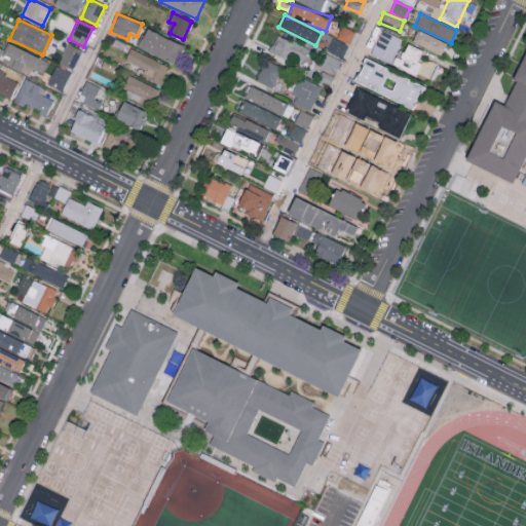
[(350,43),(354,31),(341,27),(337,39),(350,43)]
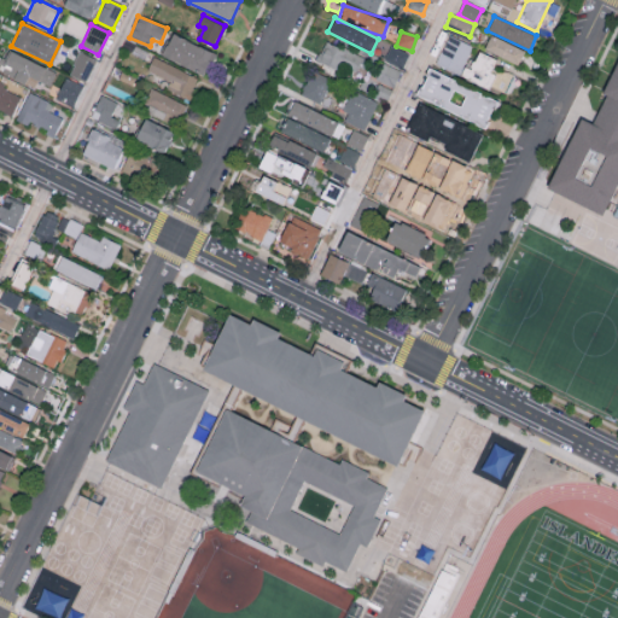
[(483,50),(518,64),(525,50),(490,34),(483,50)]
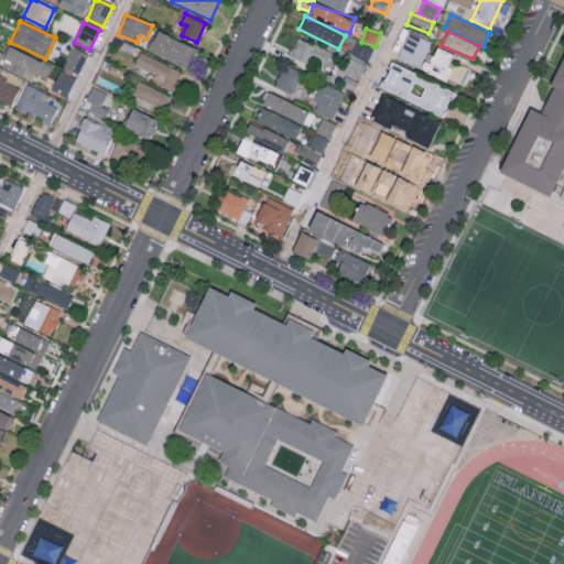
[(197,47),(155,32),(148,52),(190,68),(197,47)]
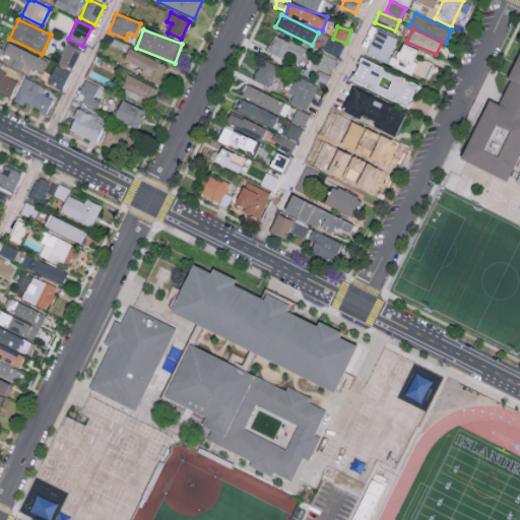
[(366,53),(387,62),(397,39),(377,29),(366,53)]
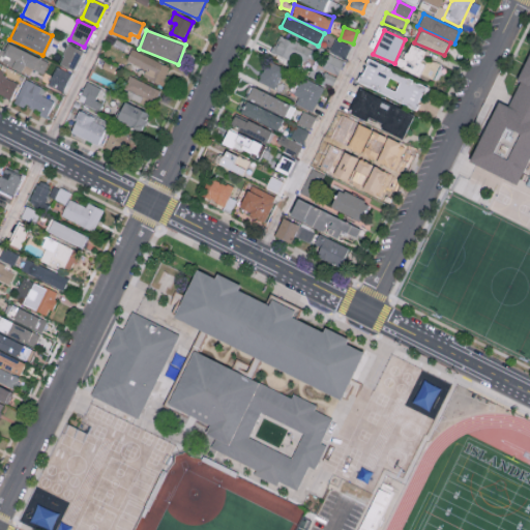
[(269,54),(288,62),(291,56),(305,62),(312,50),(280,34),(269,54)]
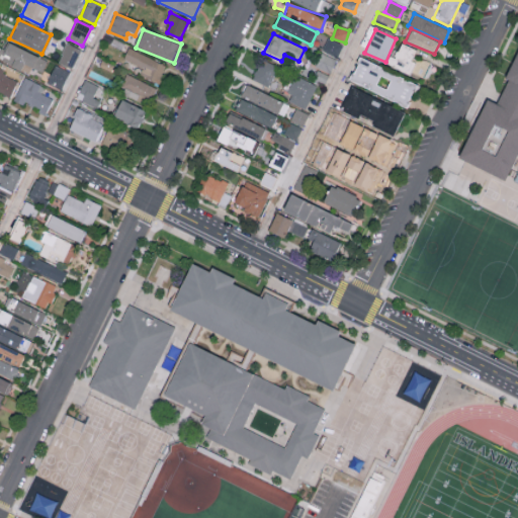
[(337,57),(343,45),(328,37),(323,50),(337,57)]
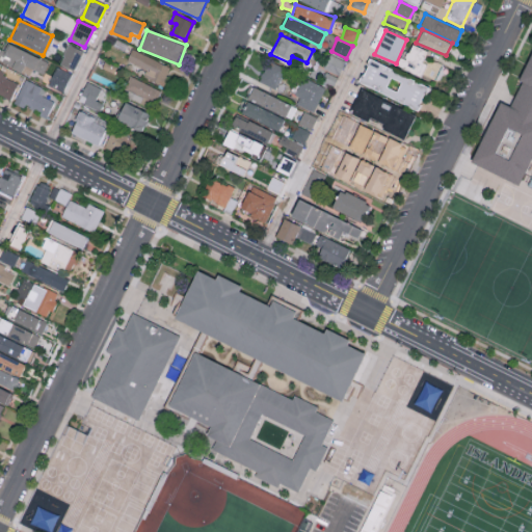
[(9,58),(6,65),(21,72),(24,65),(43,74),(48,61),(7,44),(2,55),(9,58)]
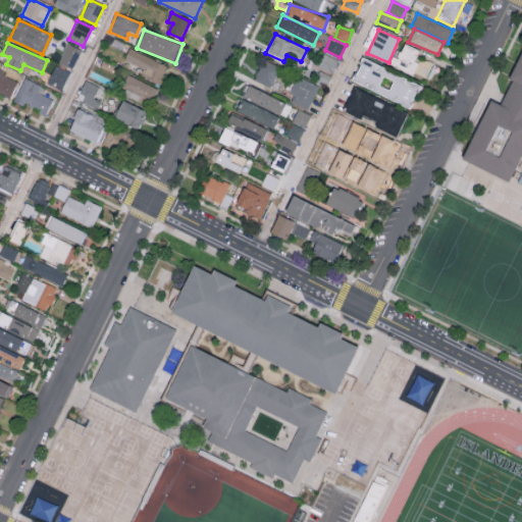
[(81,49),(66,43),(58,63),(72,69),(81,49)]
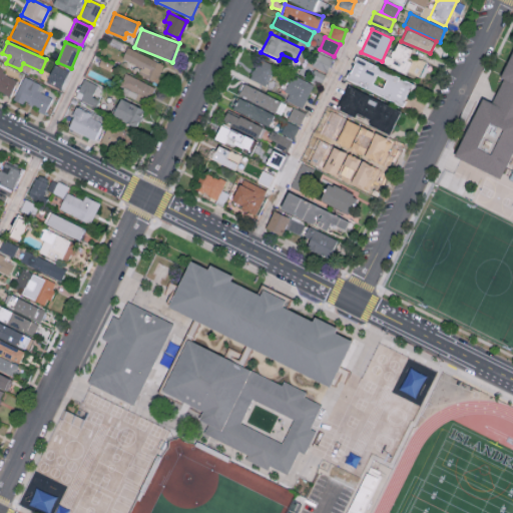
[(412,49),(398,42),(393,51),(389,49),(383,61),(418,79),(425,64),(409,56),(412,49)]
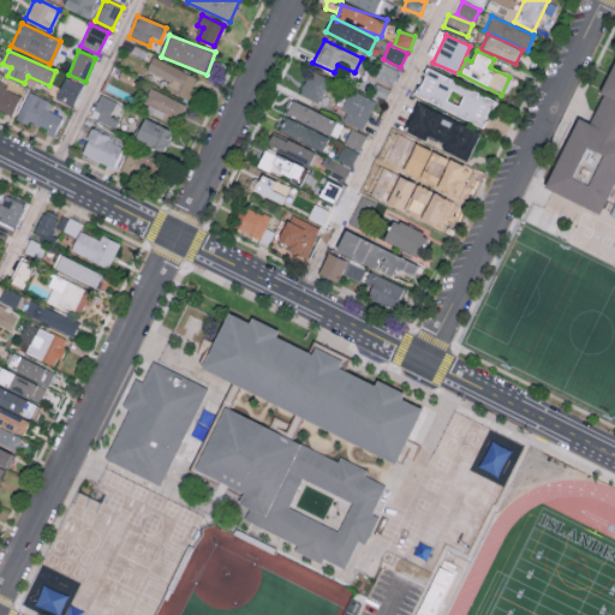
[(187,99),(197,77),(153,57),(147,70),(169,81),(166,89),(187,99)]
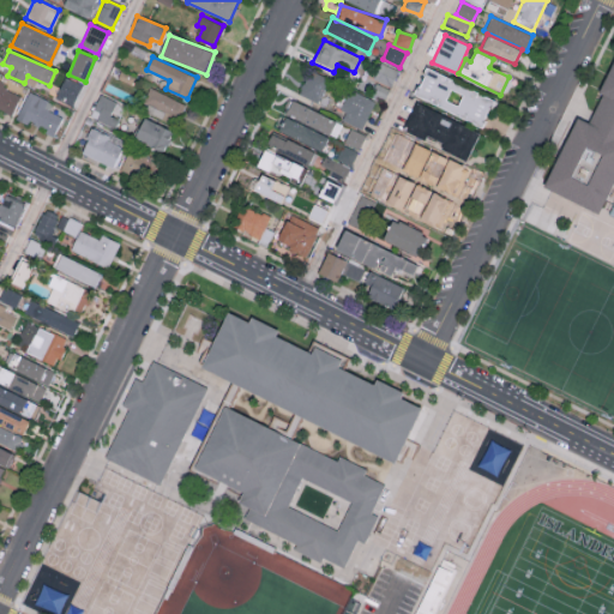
[(494,98),(426,68),(414,96),(482,126),(494,98)]
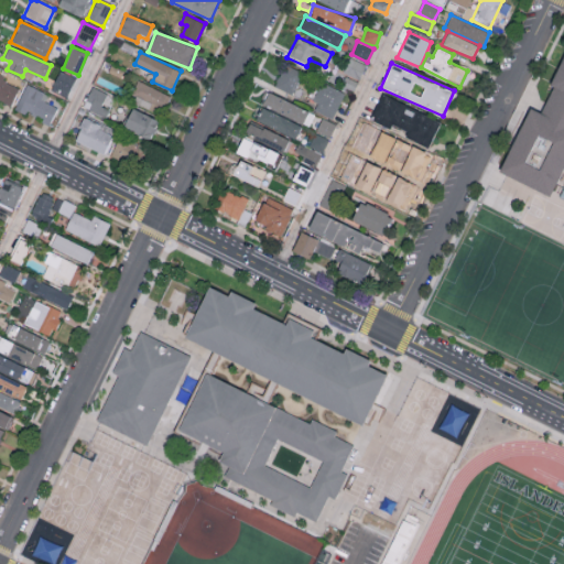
[(274,86),(293,94),(302,72),(284,64),(274,86)]
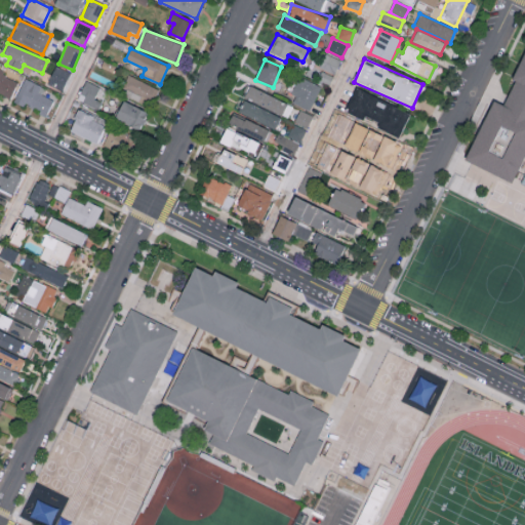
[(524,59),(524,159),(513,185),(463,160),(494,97),(503,103),(524,59)]
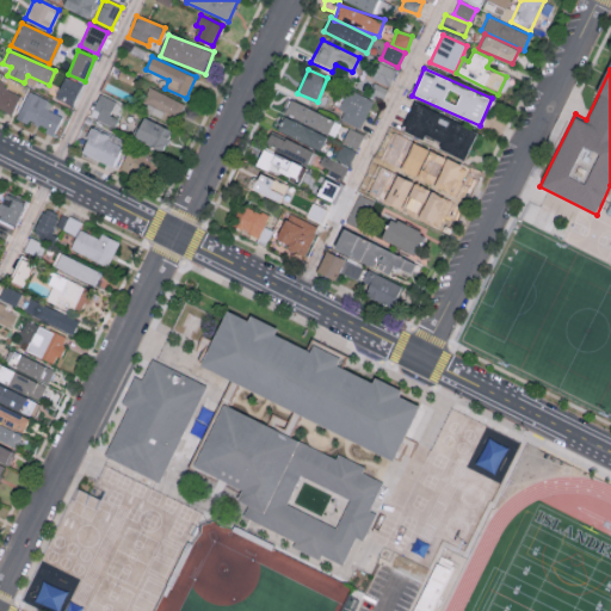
[(82,85),(66,75),(54,97),(71,106),(82,85)]
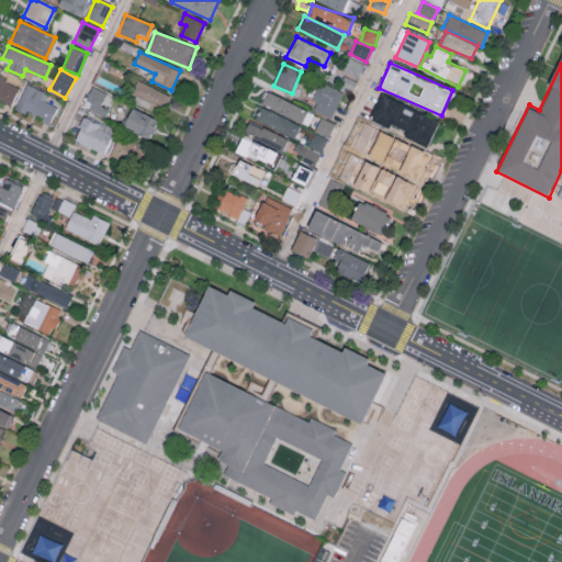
[(0,99),(11,104),(19,85),(0,76),(0,99)]
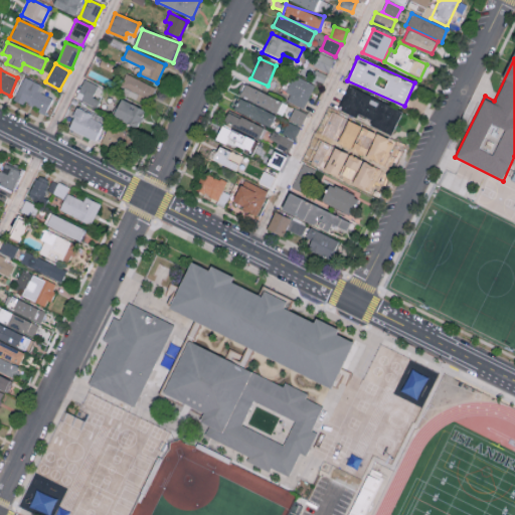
[(137,98),(138,96),(150,101),(156,88),(126,73),(118,90),(137,98)]
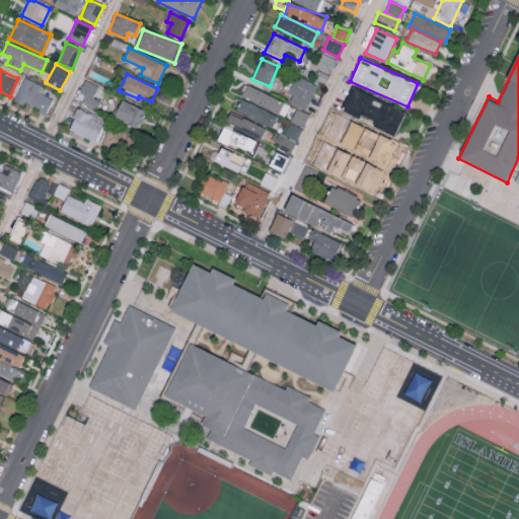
[(317,85),(298,76),(286,99),(305,108),(317,85)]
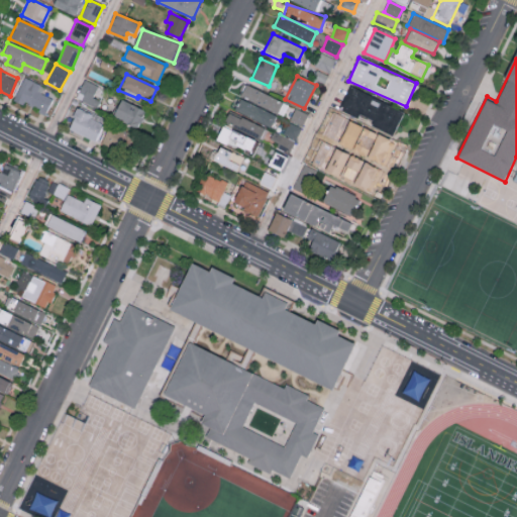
[(53,98),(40,93),(43,85),(23,77),(14,99),(46,112),(53,98)]
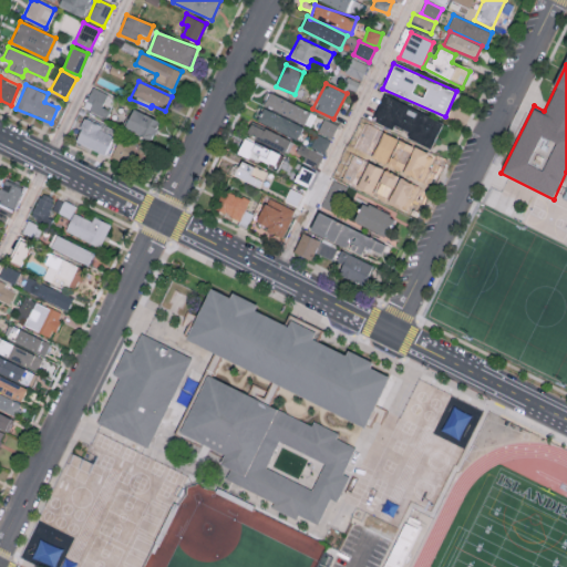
[(107,116),(114,95),(91,88),(83,109),(107,116)]
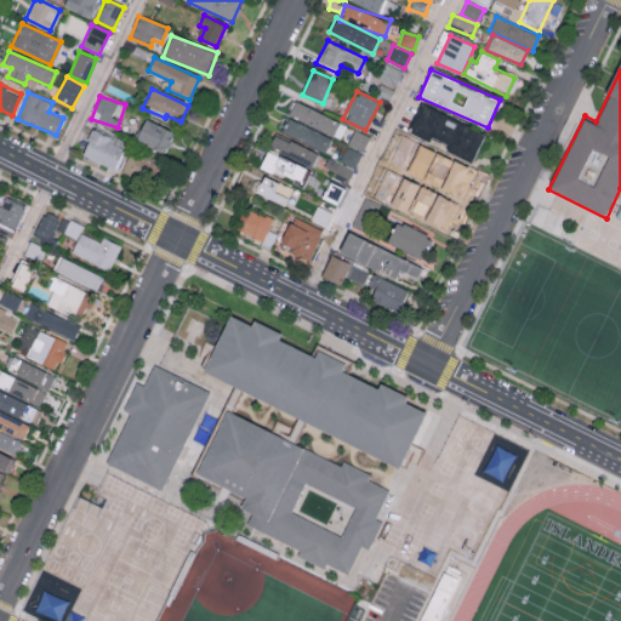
[(336,132),(341,120),(294,103),(289,118),(339,136),(340,134),(336,132)]
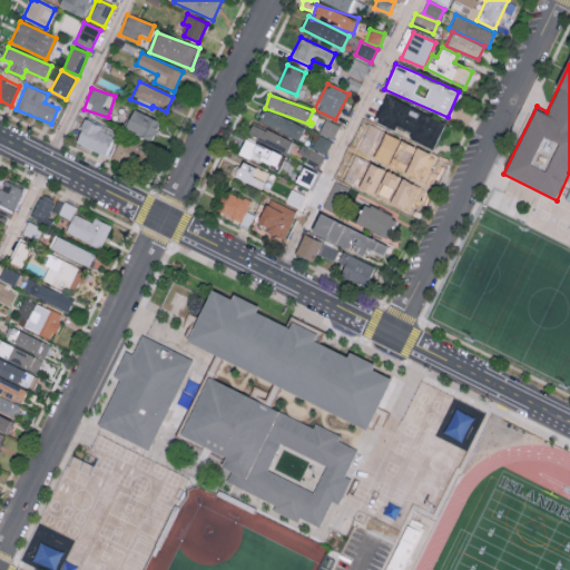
[(434,148),(445,123),(385,95),(373,120),(434,148)]
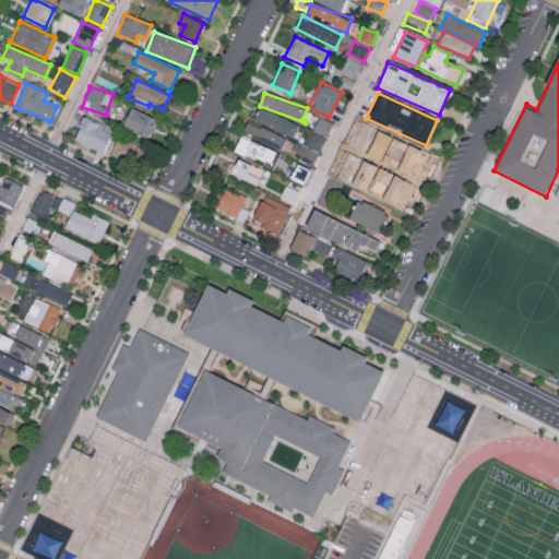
[(149,139),(156,118),(129,108),(121,128),(149,139)]
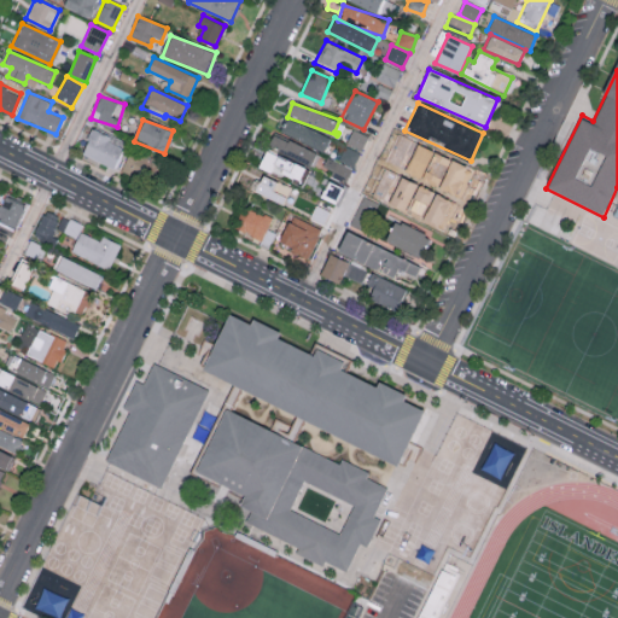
[(278,134),(325,150),(331,134),(284,120),(278,134)]
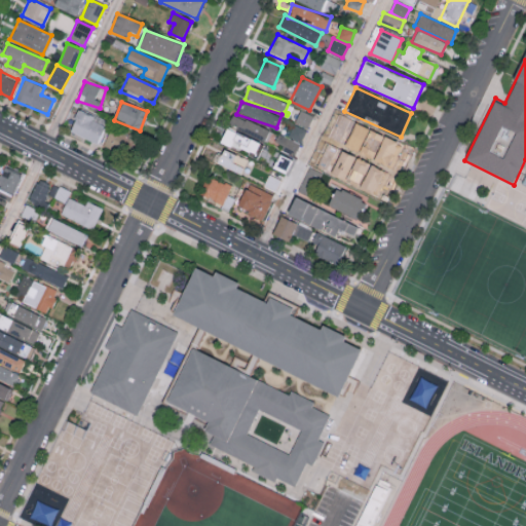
[(97,144),(106,120),(78,109),(69,133),(97,144)]
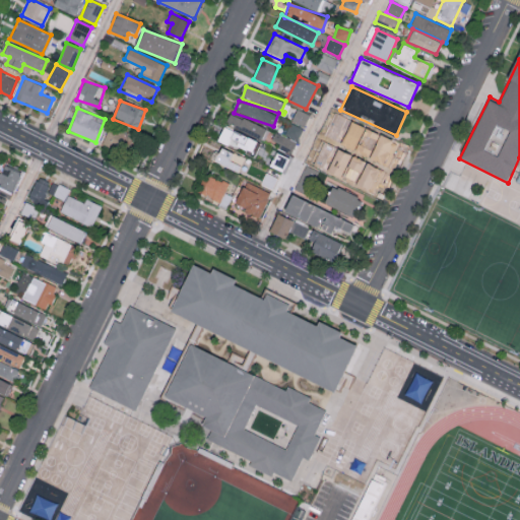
[(291,120),(305,126),(310,114),(297,109),(291,120)]
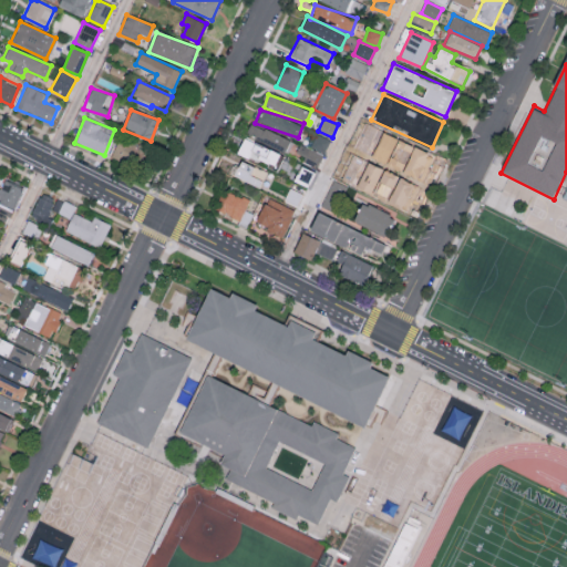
[(366,144),(374,127),(358,119),(349,136),(366,144)]
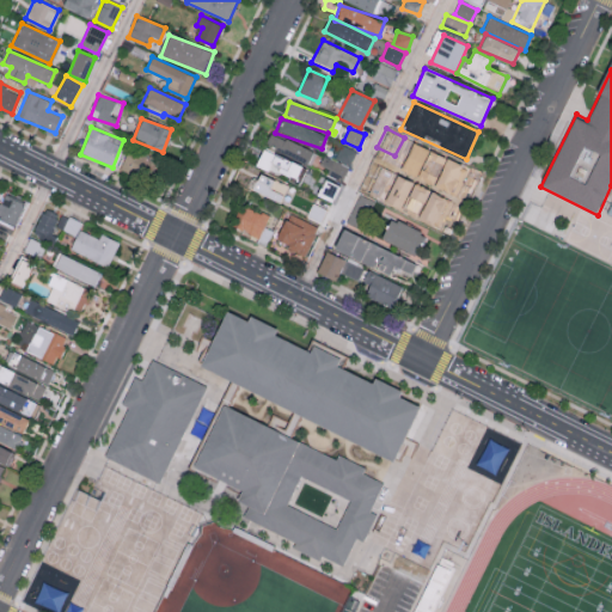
[(311,165),(317,153),(270,132),(264,145),(311,165)]
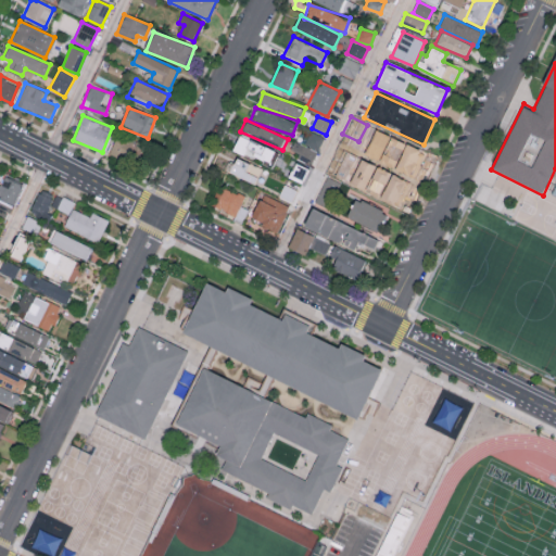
[(323,136),(310,131),(304,147),(299,144),(295,153),(314,160),(323,136)]
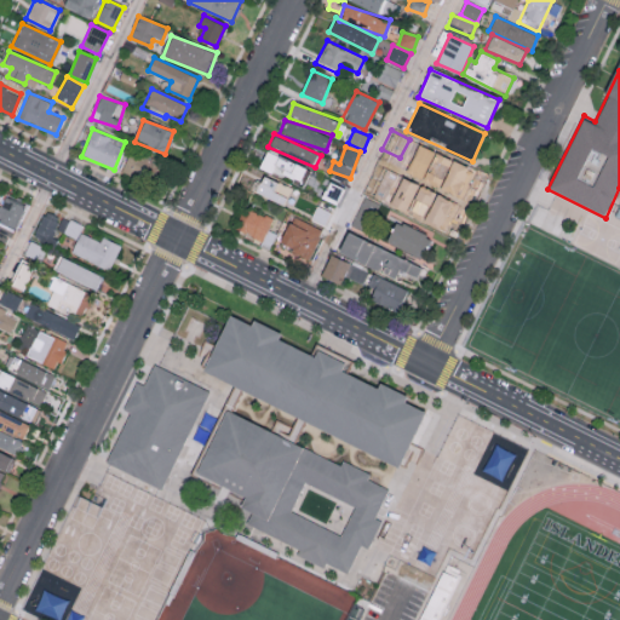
[(309,168),(267,150),(259,166),(302,184),(309,168)]
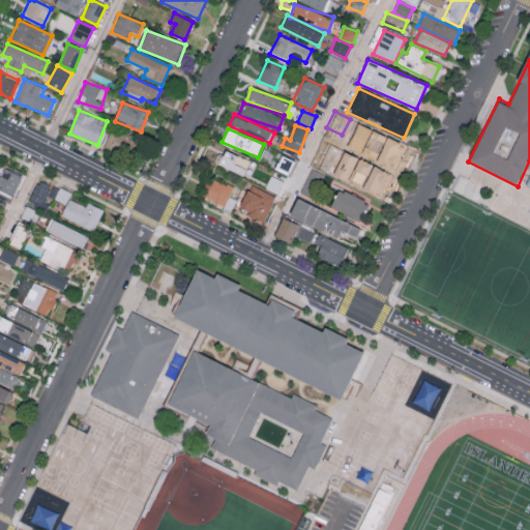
[(401,148),(371,133),(361,150),(391,166),(401,148)]
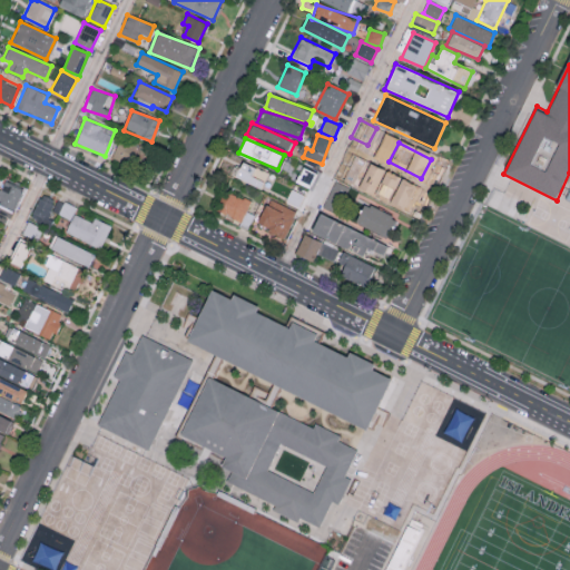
[(359,163),(361,156),(350,151),(340,174),(361,184),(369,167),(359,163)]
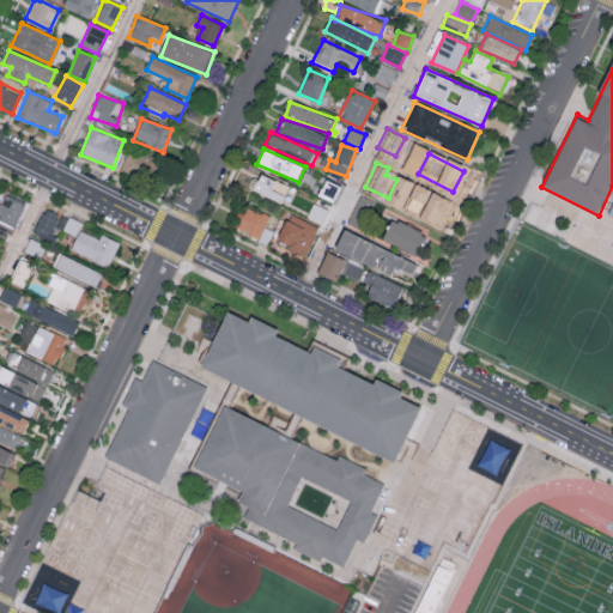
[(281,202),(289,184),(259,174),(253,190),(281,202)]
